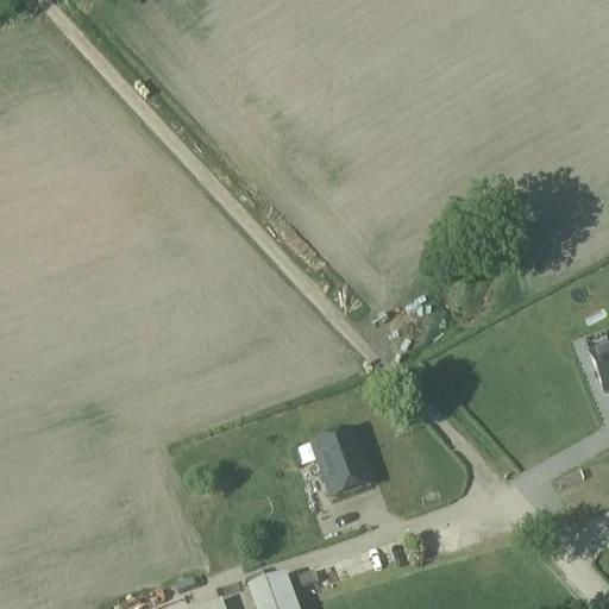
[(608,347),(581,359),(595,399),(608,393),(608,347)]
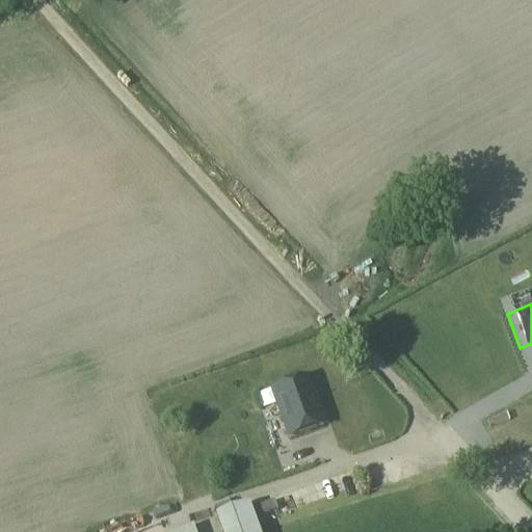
[(308,379),(272,392),(289,439),(324,426),(308,379)]
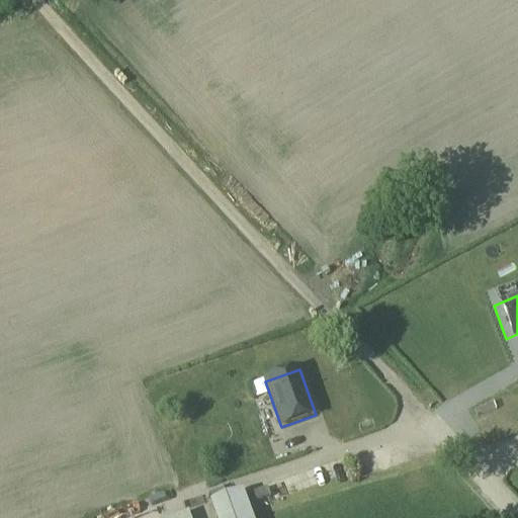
[(300,517),(289,478),(255,487),(264,517),(300,517)]
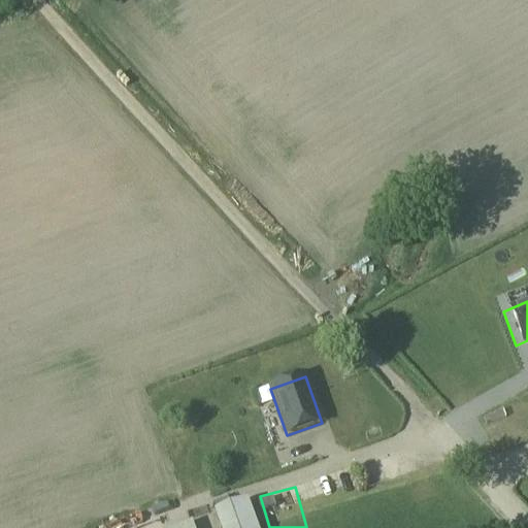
[(180,498),(189,524),(209,517),(201,492),(180,498)]
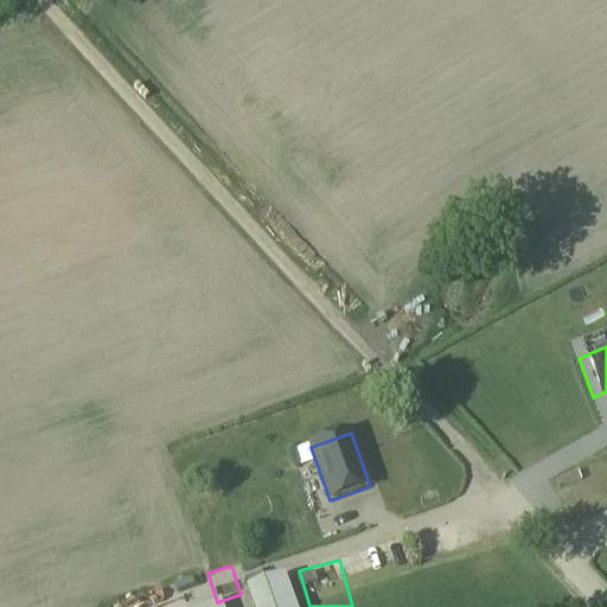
[(295,606),(286,577),(248,592),(253,606),(295,606)]
